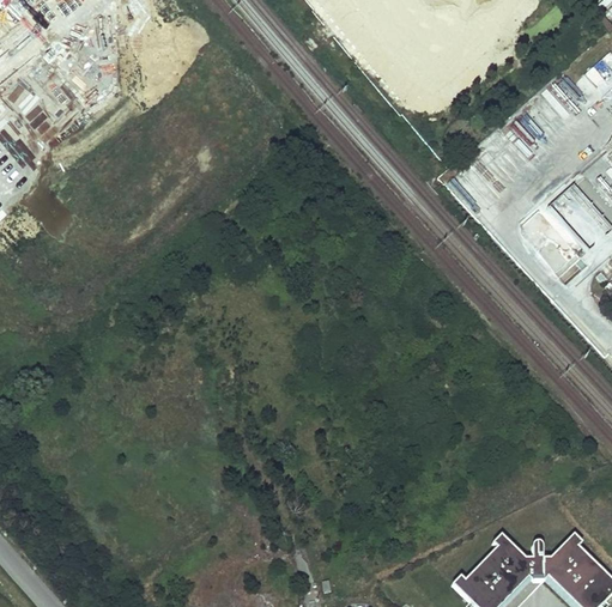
[(511,134),(525,150),(540,135),(559,117),(557,114),(587,87),(577,77),(511,134)]
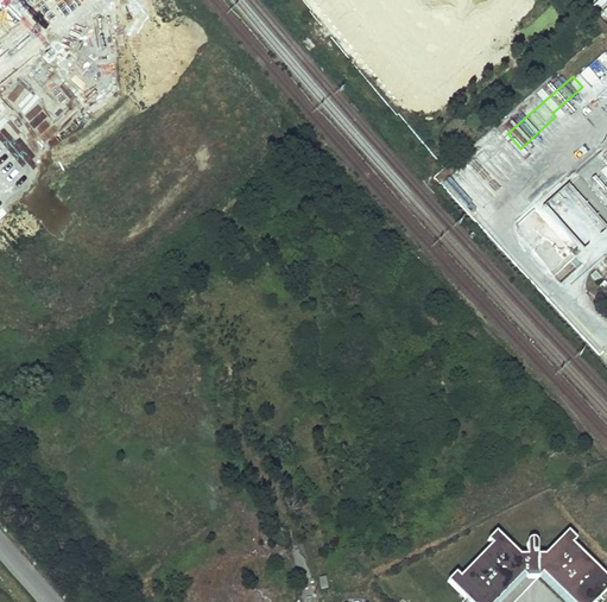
[(574,97),(556,112),(562,120),(580,105),(574,97)]
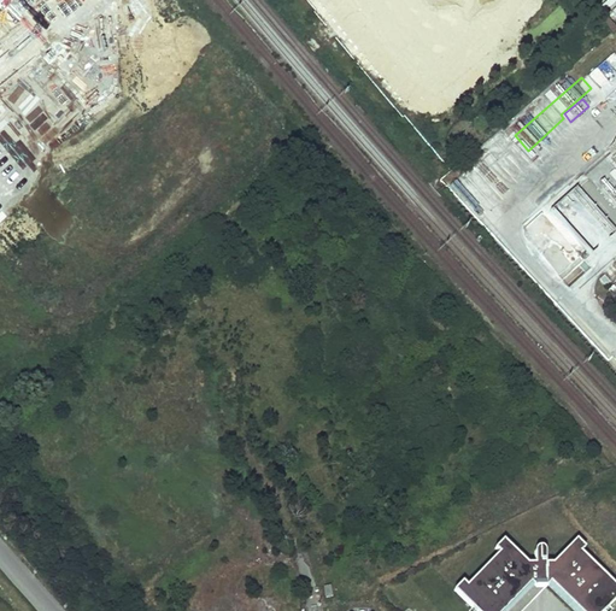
[(544,136),(528,151),(524,153),(534,164),(552,147),(544,136)]
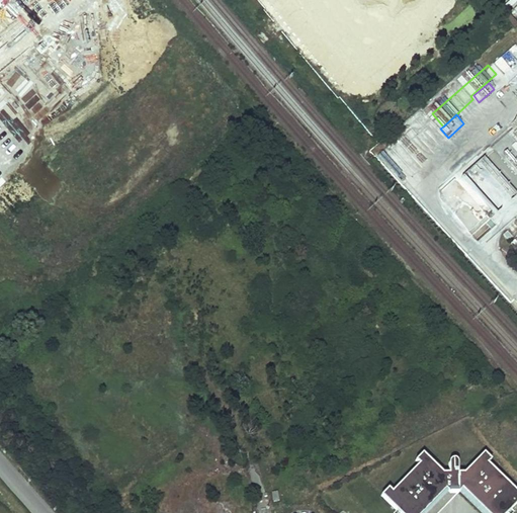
[(501,205),(516,191),(516,189),(486,155),(462,176),(466,181),(457,189),(462,196),(452,205),(479,234),(492,223),(487,218),(501,205)]
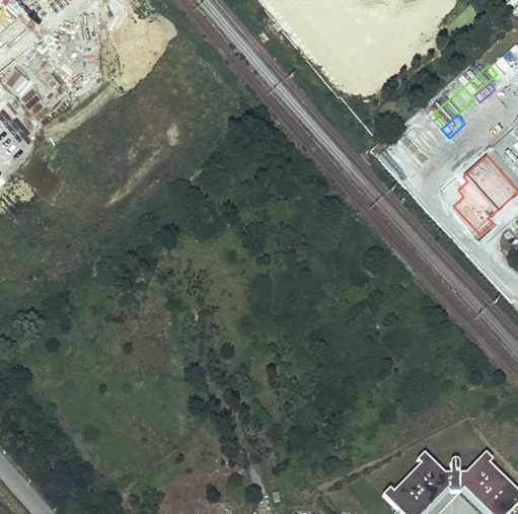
[(390,484),(382,492),(398,507),(405,499),(409,502),(401,510),(405,513),(421,513),(430,504),(447,486),(452,491),(452,486),(451,474),(459,474),(459,486),(459,490),(464,486),(492,513),(490,513),(504,513),(510,509),(503,501),(506,498),(514,505),(517,501),(517,487),(506,475),(490,458),(493,455),(486,448),(481,454),(465,468),(460,468),(459,457),(458,455),(457,454),(455,454),(453,454),(452,455),(450,457),(450,468),(444,468),(425,448),(417,456),(421,459),(393,488),(390,484)]
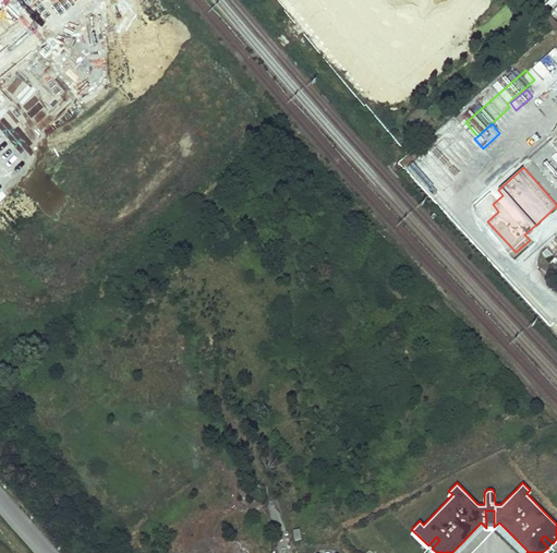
[(548,548),(553,543),(544,536),(541,539),(548,548)]
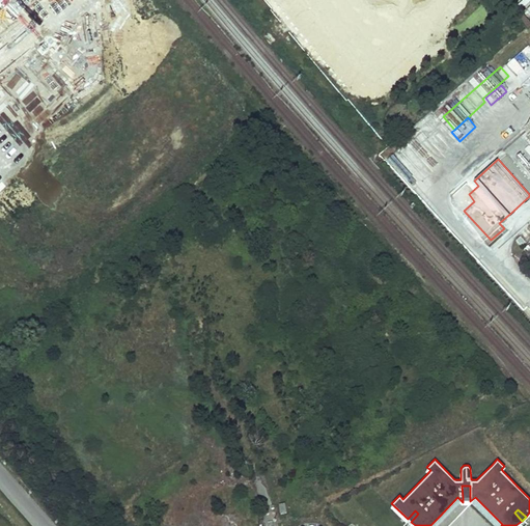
[(408,519),(411,522),(418,514),(415,510),(408,519)]
